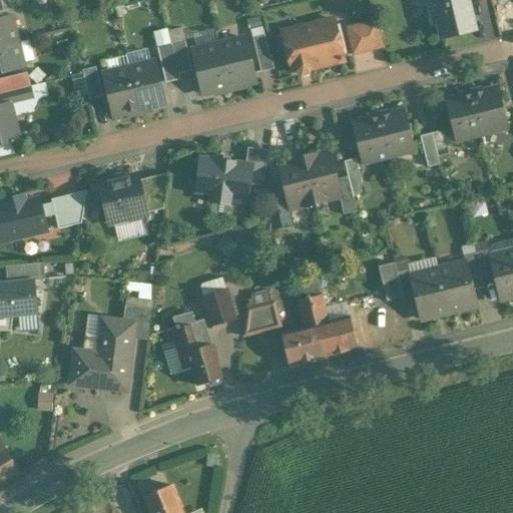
[(465,0),(433,0),(435,5),(429,6),(434,23),(439,22),(442,36),(473,29),(465,0)]
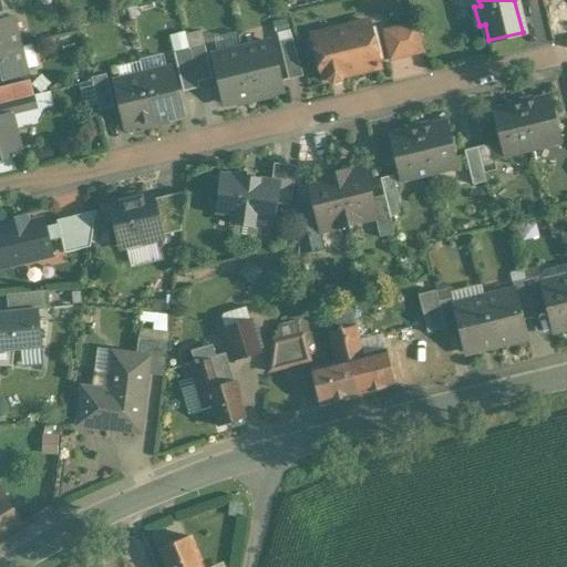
[(12,19),(0,22),(0,51),(20,48),(12,19)]
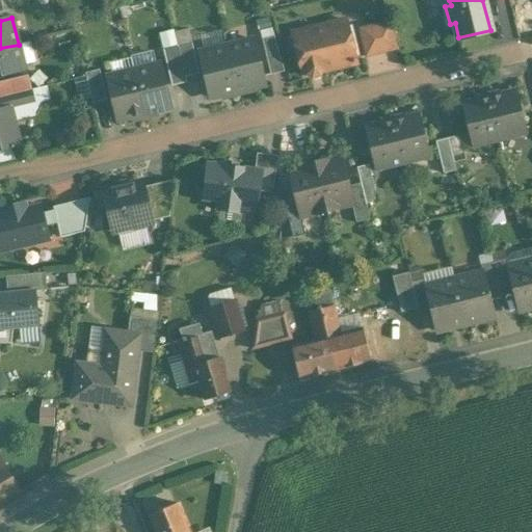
[(347,21),(298,32),(304,56),(299,57),(303,76),(308,75),(313,78),(321,76),(324,71),(356,62),(347,21)]
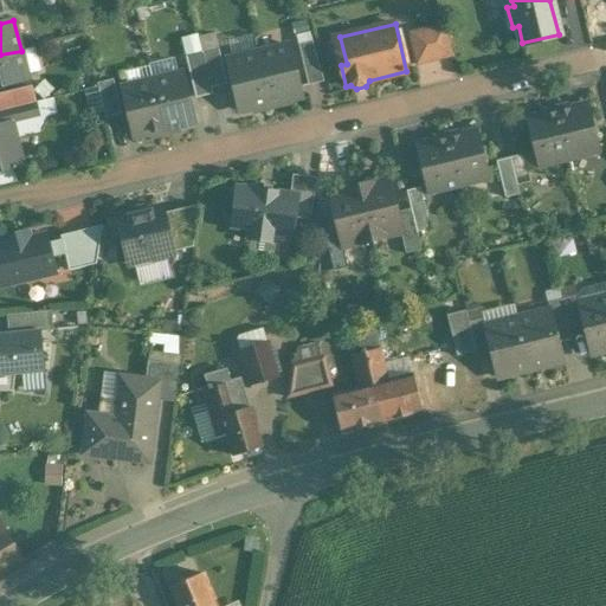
[(445,25),(411,33),(418,64),(452,56),(445,25)]
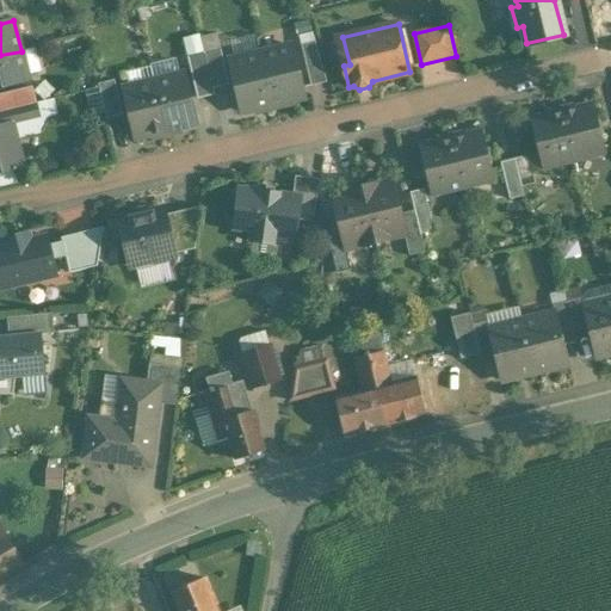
[(327,82),(315,41),(301,44),(312,86),(327,82)]
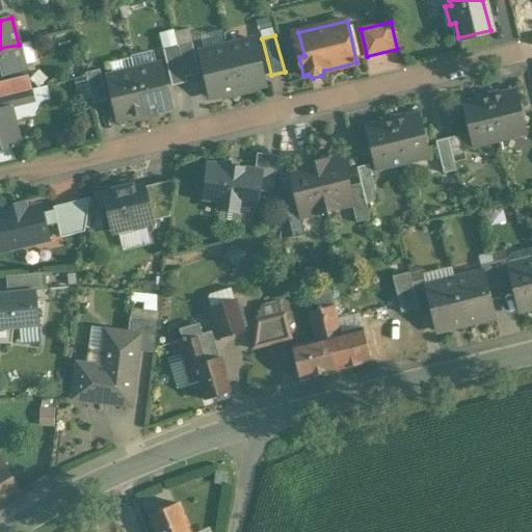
[(254,40),(228,46),(238,91),(264,85),(254,40)]
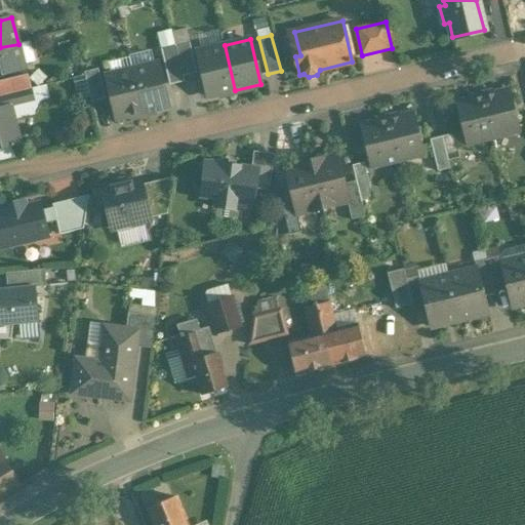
[(190,42),(175,45),(183,76),(184,76),(197,73),(190,42)]
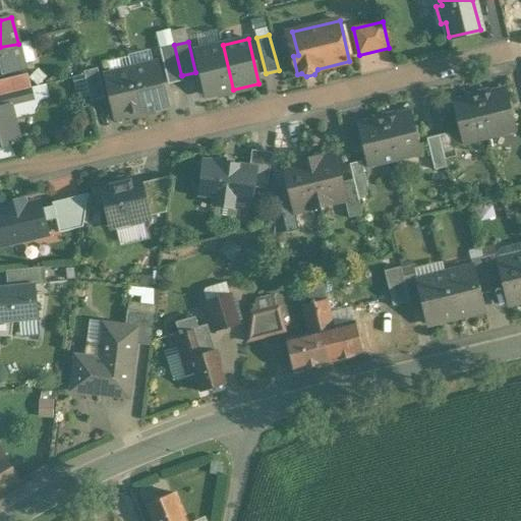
[(18,44),(0,47),(0,72),(23,67),(18,44)]
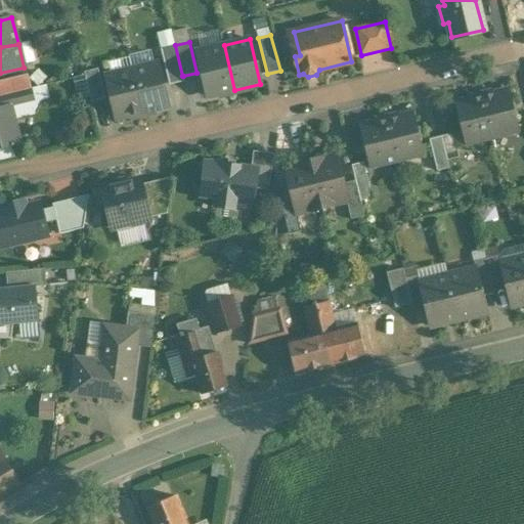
[(175,45),(161,49),(170,84),(184,81),(183,76),(182,76),(175,45)]
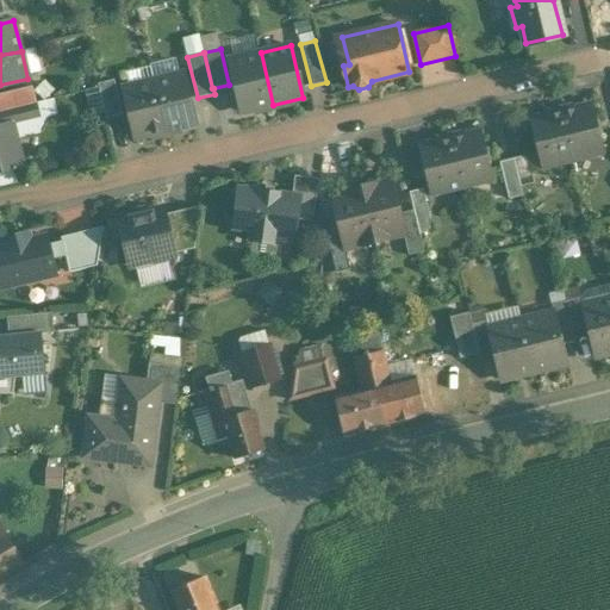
[(261,53),(230,60),(243,112),(273,105),(261,53)]
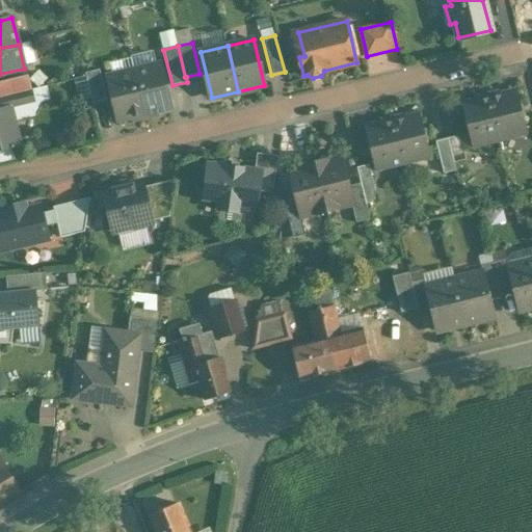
[(161,63),(134,71),(144,113),(171,107),(161,63)]
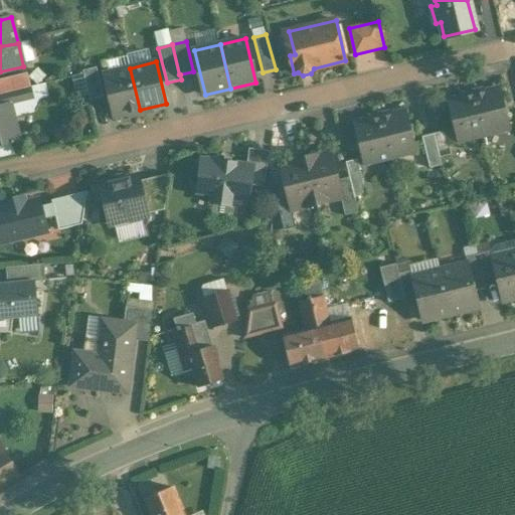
[(97,67),(82,70),(90,100),(104,97),(97,67)]
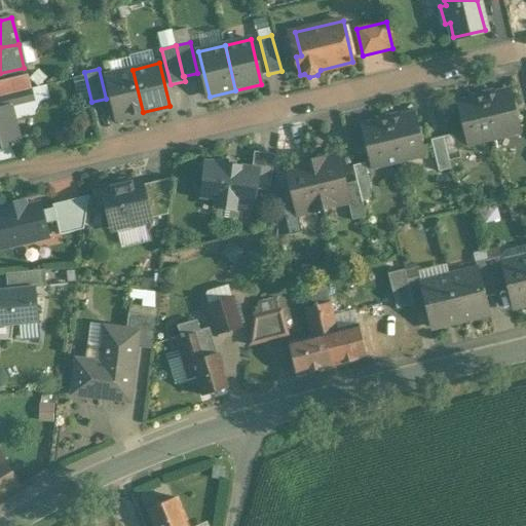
[(133,70),(106,76),(116,119),(143,112),(133,70)]
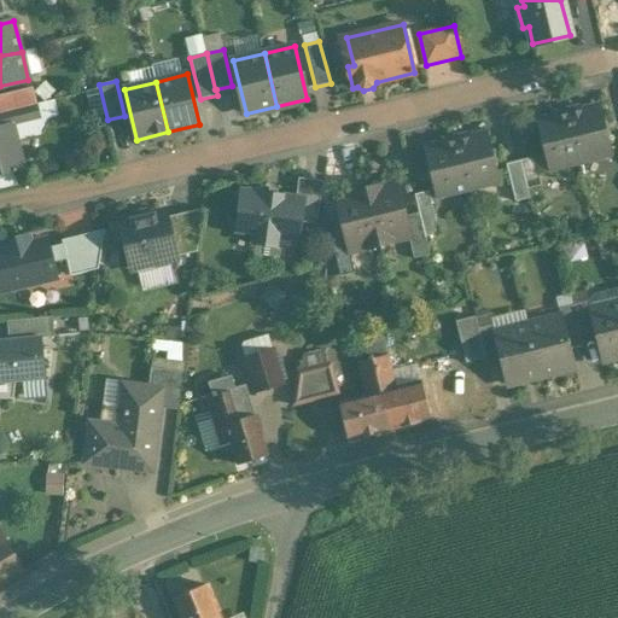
[(34,89),(0,98),(0,112),(38,104),(34,89)]
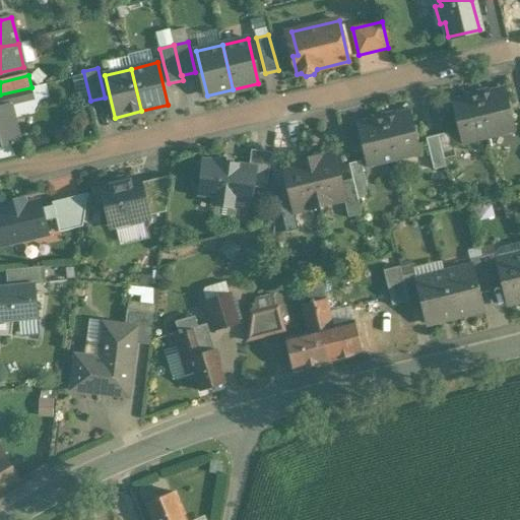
[(31,87),(0,94),(0,107),(10,105),(10,106),(35,101),(31,87)]
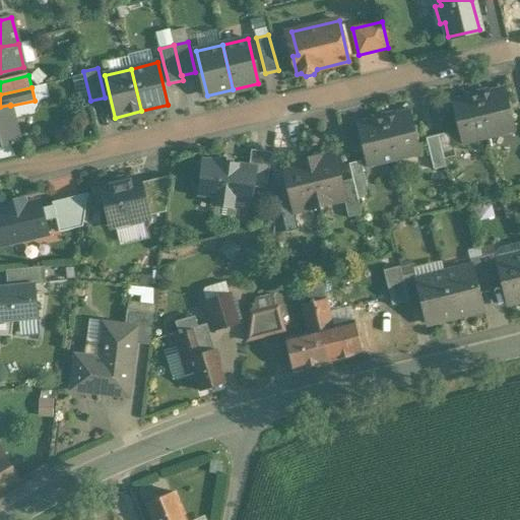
[(504,89),(478,95),(489,137),(514,131),(511,116),(513,115),(510,104),(508,105),(504,89)]
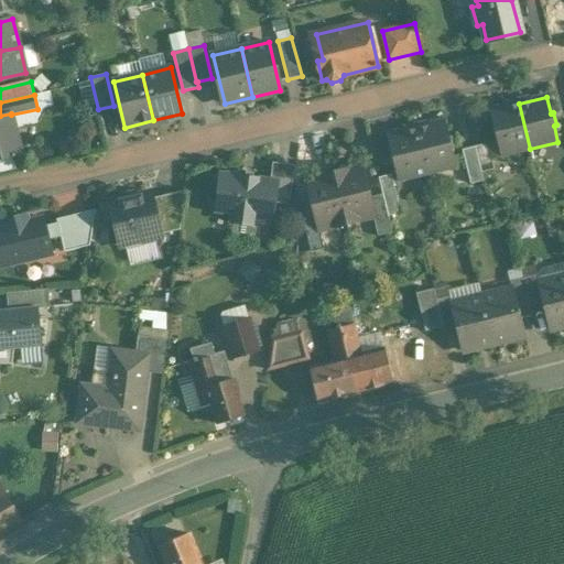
[(519,104),(491,110),(495,127),(492,127),(496,140),(498,139),(502,155),(530,149),(519,104)]
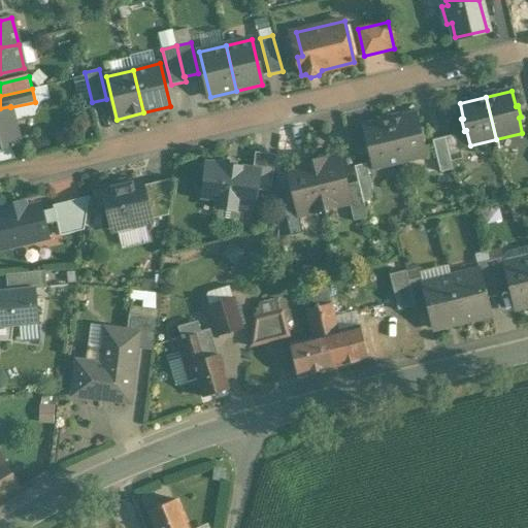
[(10,106),(0,108),(0,146),(20,142),(10,107),(10,106)]
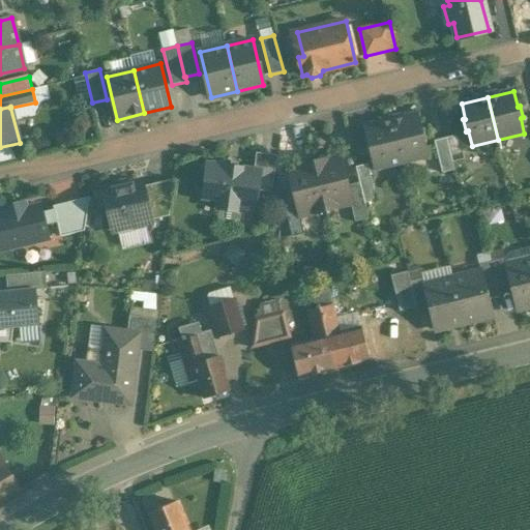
[(417,114),(391,120),(402,163),(428,156),(423,141),(427,141),(423,128),(421,129),(417,114)]
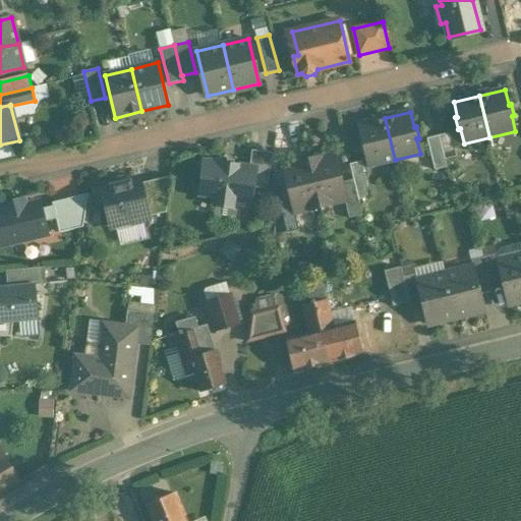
[(385,118),(358,124),(362,139),(360,140),(362,152),(365,151),(368,166),(395,160),(385,118)]
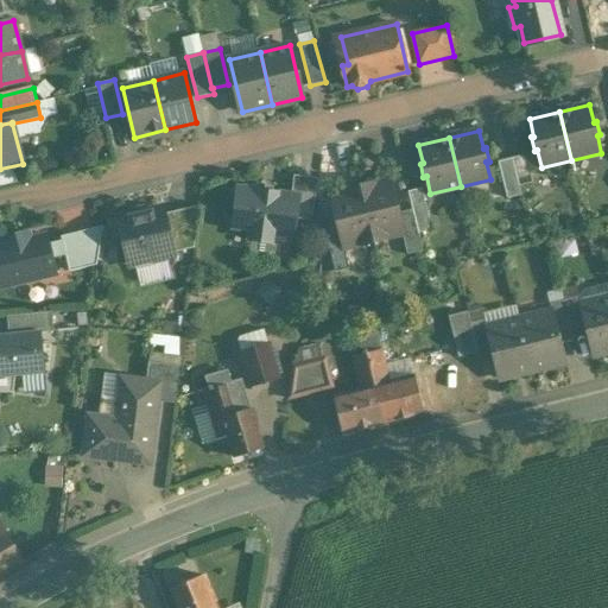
[(533,183),(526,156),(512,158),(519,187),(533,183)]
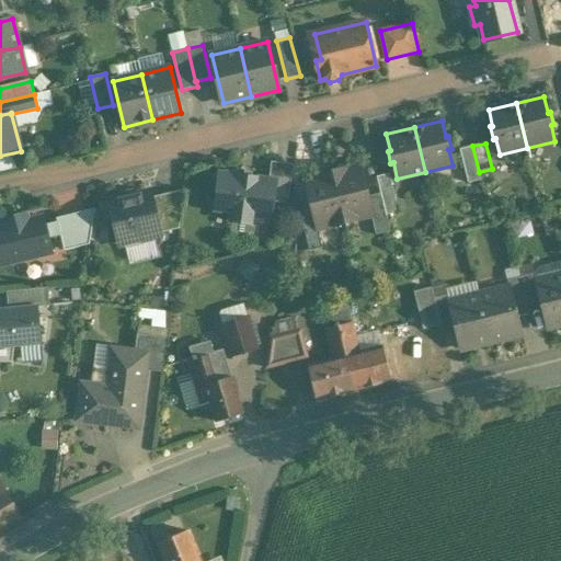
[(472,146),(460,149),(468,183),(481,181),(479,172),(472,146)]
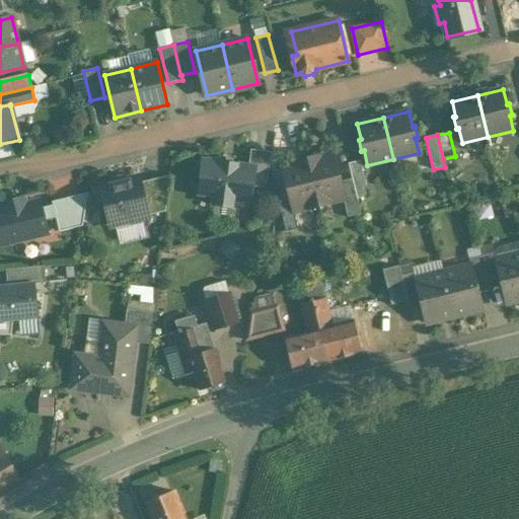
[(271,152),(250,149),(248,166),(254,167),(251,187),(266,188),(271,152)]
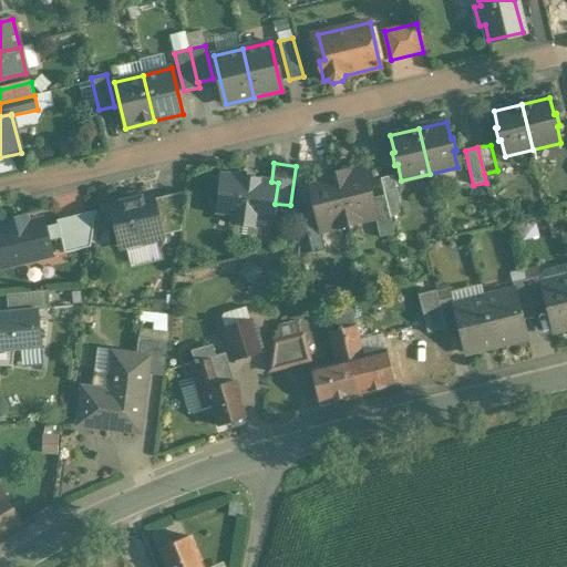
[(363,166),(336,173),(349,225),(375,218),(377,218),(372,198),(363,166)]
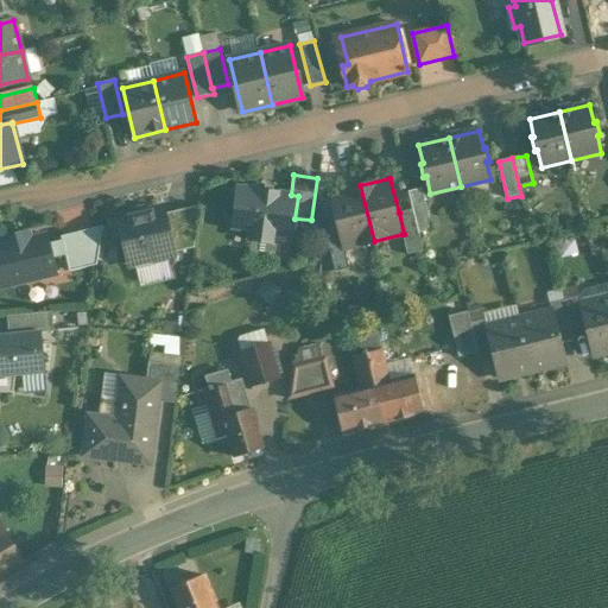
[(360,185),(330,192),(339,227),(343,248),(344,248),(374,241),(360,185)]
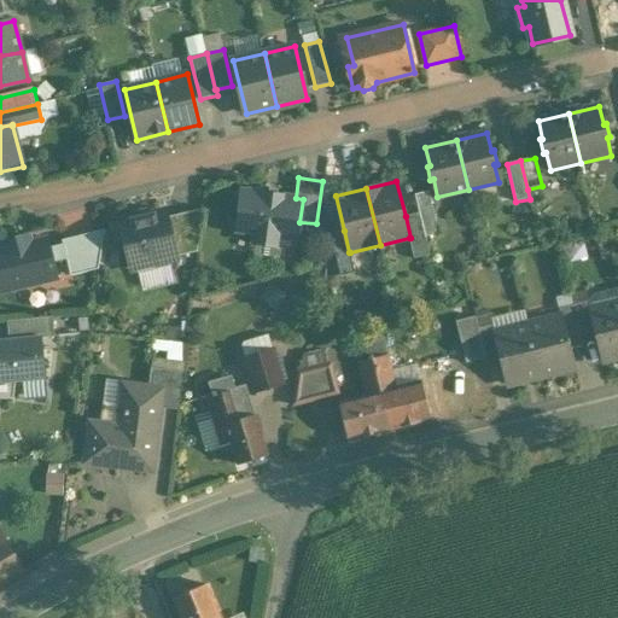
[(296,198),(242,191),(237,231),(255,233),(254,243),(277,245),(278,235),(297,238),(299,222),(303,199),(296,198)]
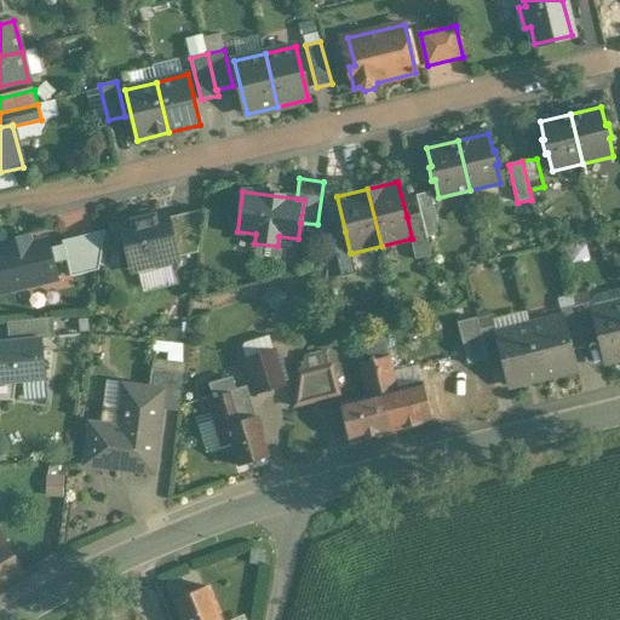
[(430,191),(417,195),(420,213),(426,237),(441,234),(430,191)]
